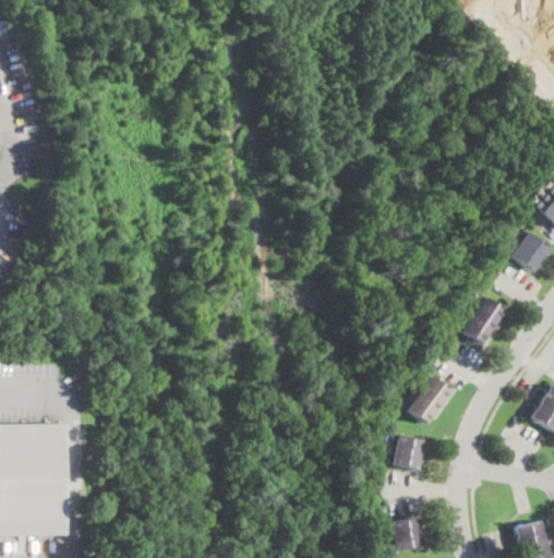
[(553,220),(544,210),(553,199),(553,220)]
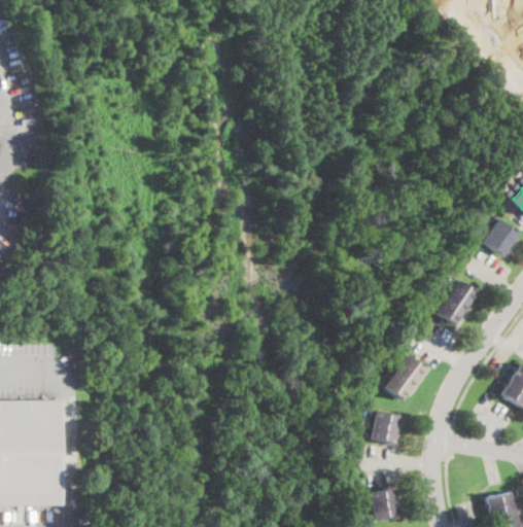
[(517,238),(502,256),(483,241),(500,218),(520,234),(517,238)]
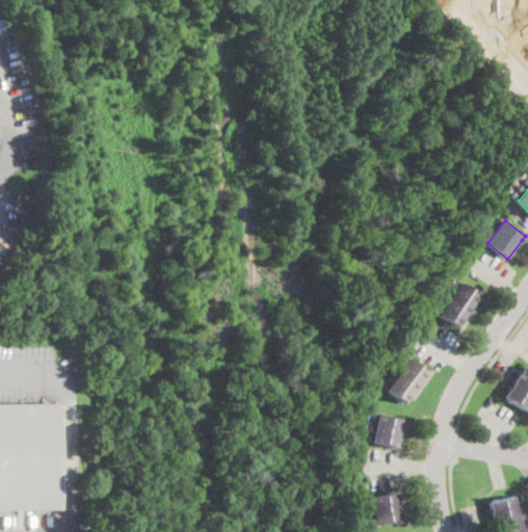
[(475,306),(459,328),(440,315),(463,282),(482,295),(475,306)]
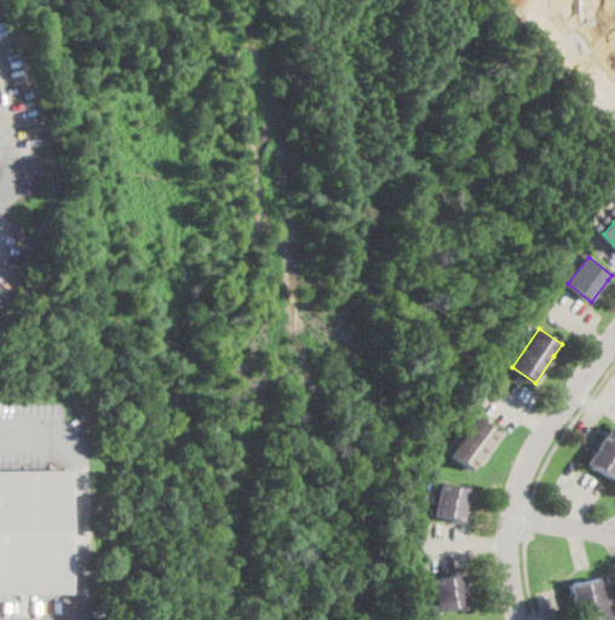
[(481,461),(473,470),(453,454),(480,418),(481,417),(501,432),(481,461)]
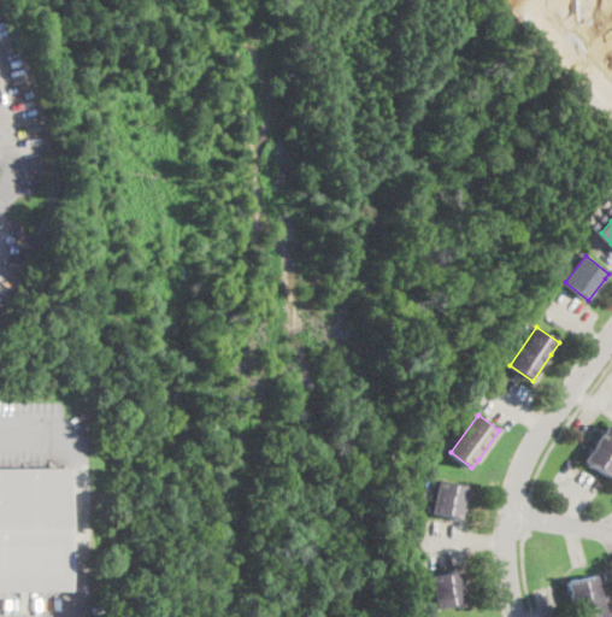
[(611,476),(588,462),(611,425),(611,476)]
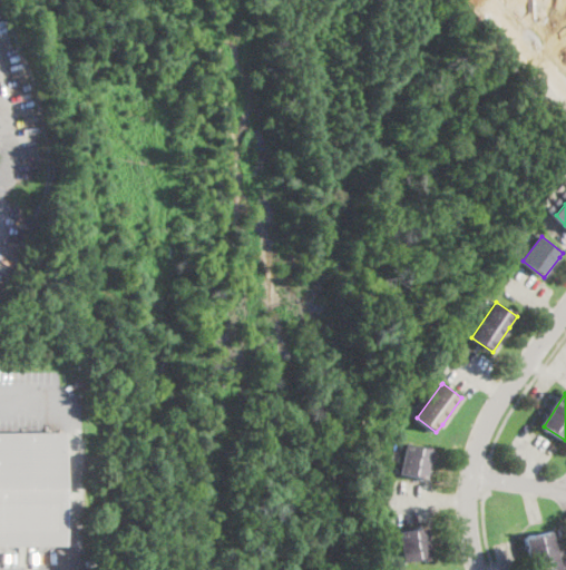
[(0,433),(66,433),(66,547),(0,547),(0,433)]
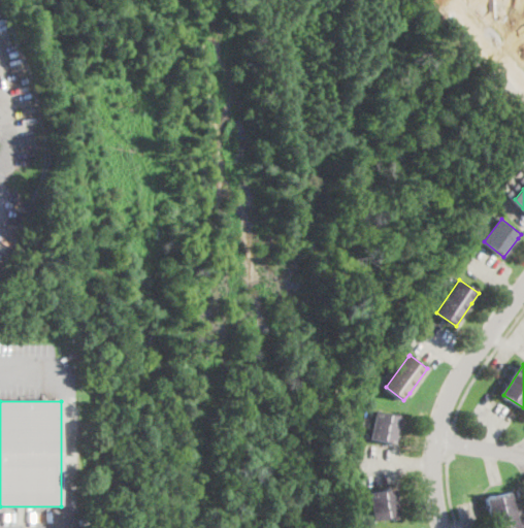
[(401,423),(397,443),(370,438),(375,411),(402,417),(401,423)]
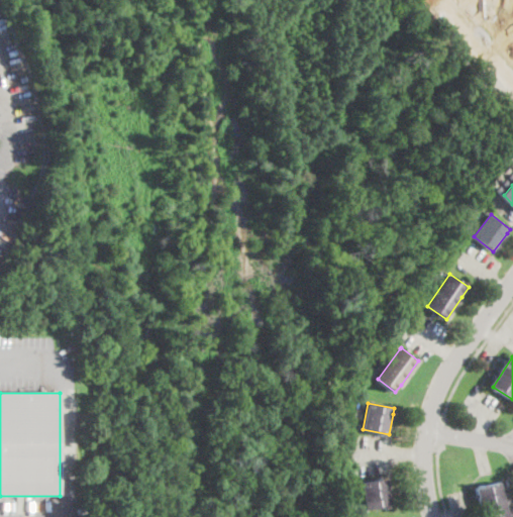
[(392,506),(368,510),(363,483),(388,479),(392,506)]
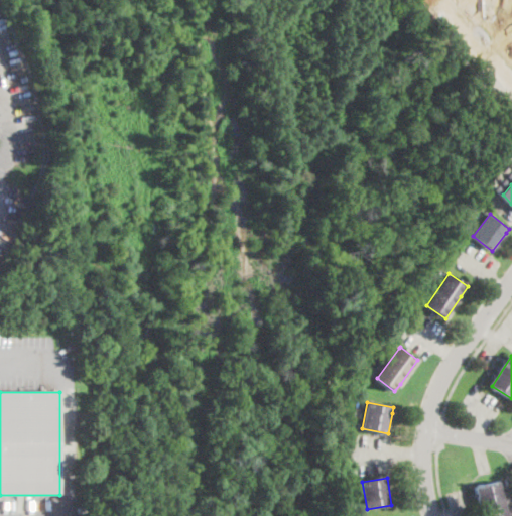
[(510,515),(483,515),(476,488),(500,482),(510,515)]
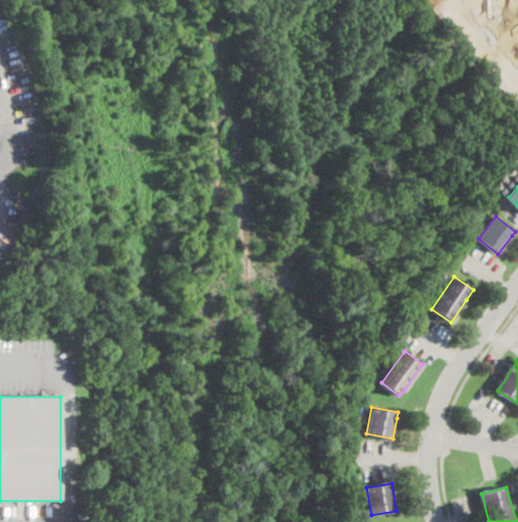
All buildings are outlined.
